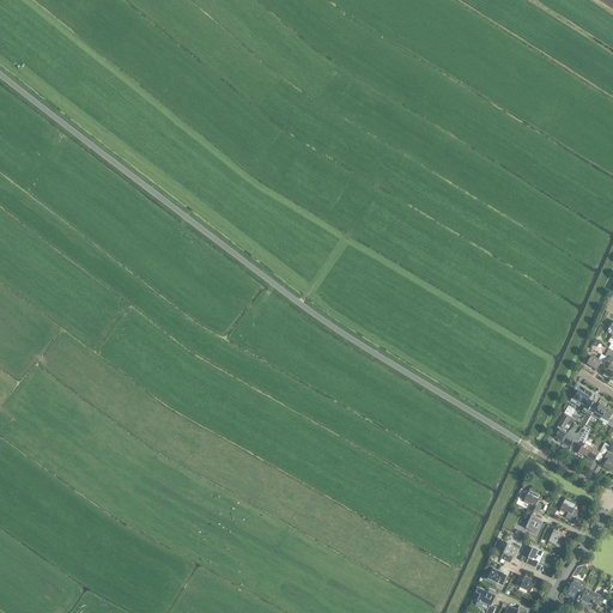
[(600,364),(604,366),(608,359),(610,357),(612,352),(608,350),(605,357),(601,354),(598,360),(592,357),(587,365),(596,370),(600,364)]
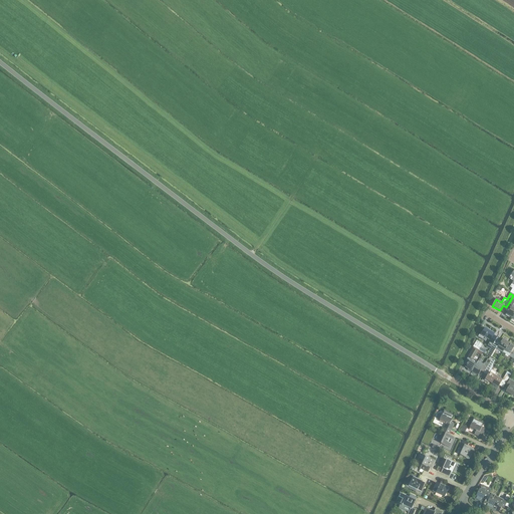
[(490,349),(492,346),(495,341),(492,339),(494,334),(485,328),(482,333),(481,333),(479,336),(485,341),(487,339),(490,340),(486,347),(490,349)]
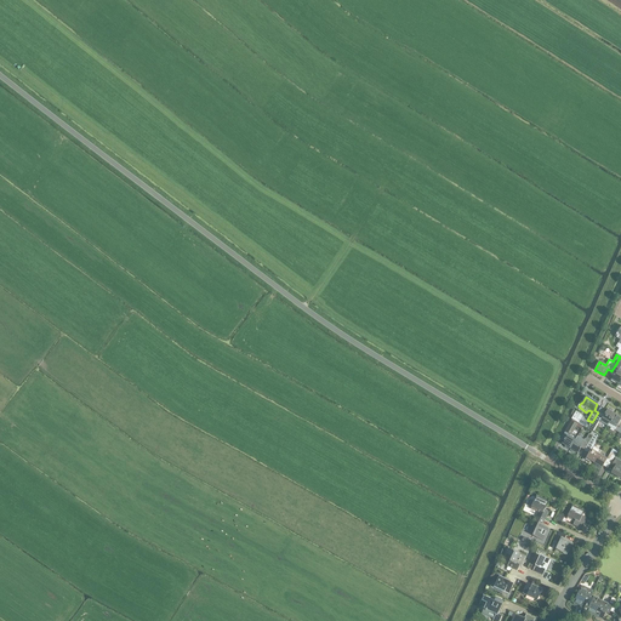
[(594,419),(608,426),(615,415),(611,412),(611,411),(608,409),(608,410),(604,416),(598,412),(594,419)]
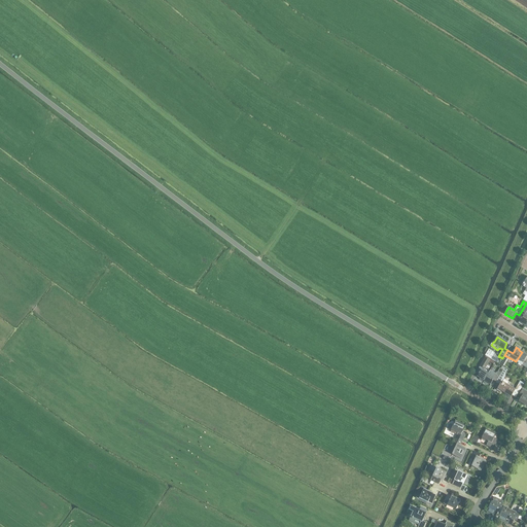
[(489,349),(485,356),(486,356),(491,359),(492,358),(491,358),(494,353),(489,349)]
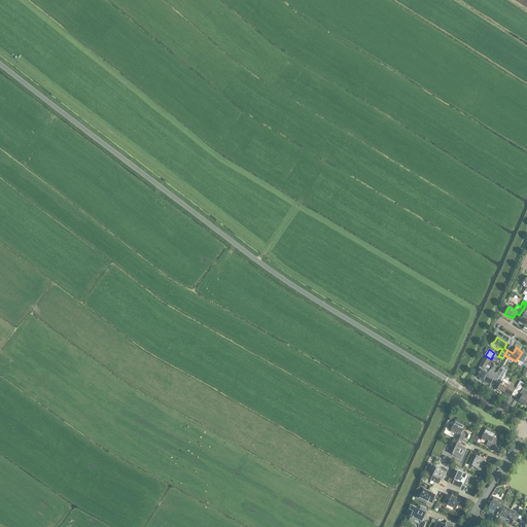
[(525,367),(526,369),(526,367),(526,360),(525,360),(526,356),(526,355),(522,352),(516,361),(525,367)]
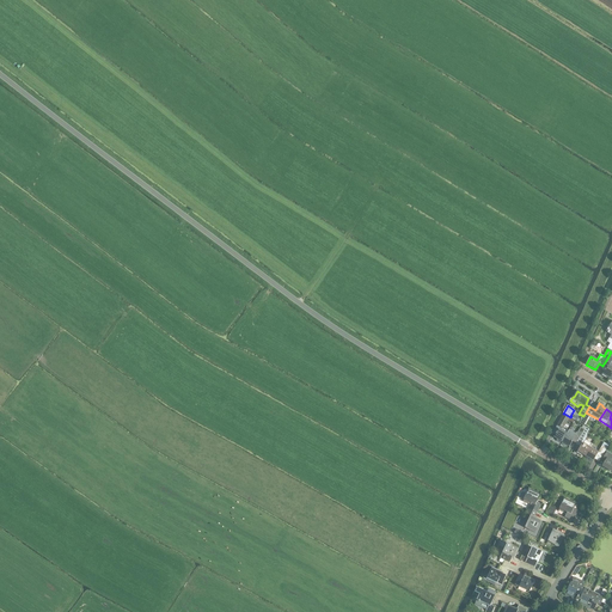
[(561,432),(568,420),(573,423),(575,421),(570,417),(564,414),(554,433),(556,434),(554,438),(557,440),(557,441),(561,444),(561,442),(562,442),(567,434),(561,432)]
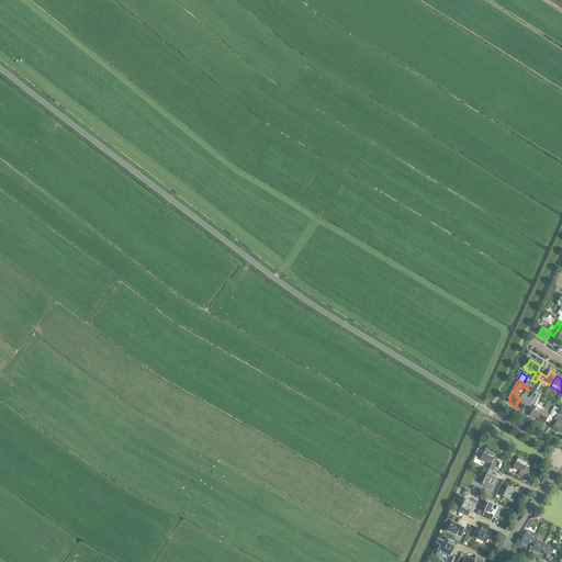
[(530,405),(534,400),(529,397),(528,398),(523,395),(520,398),(516,406),(517,406),(516,407),(519,409),(520,408),(523,411),(527,403),(530,405)]
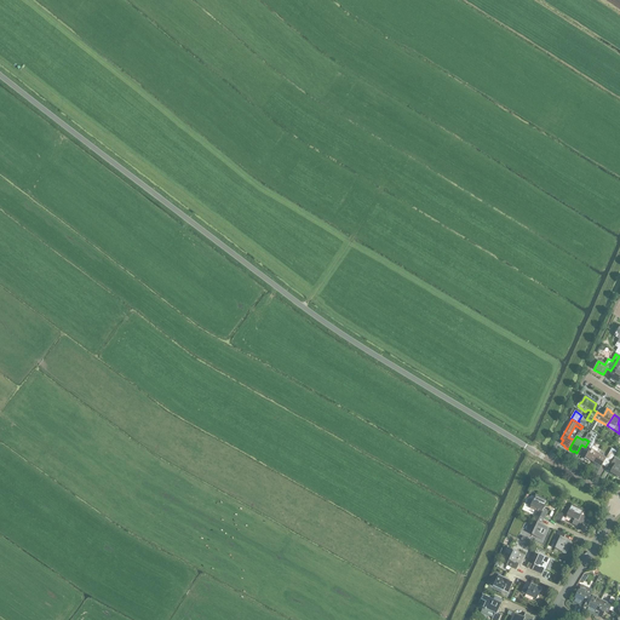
[(601,451),(592,446),(595,442),(590,440),(589,441),(585,447),(584,449),(589,453),(587,454),(586,454),(585,458),(584,459),(590,461),(593,463),(598,454),(601,451)]
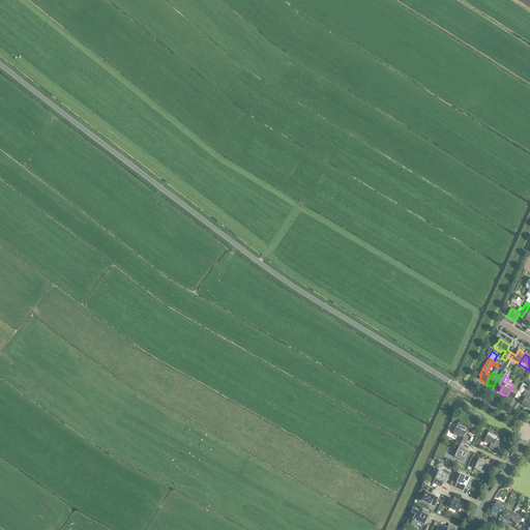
[(511,388),(507,395),(507,398),(509,399),(510,398),(513,400),(517,394),(521,396),(522,395),(527,386),(523,384),(518,392),(511,388)]
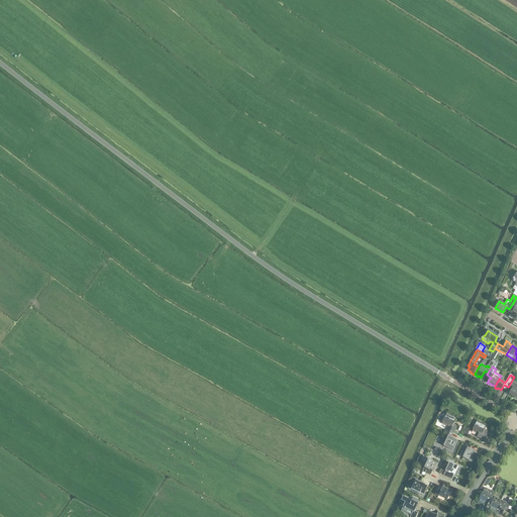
[(448,427),(447,430),(453,433),(456,426),(453,424),(456,418),(446,413),(444,417),(441,416),(439,421),(442,423),(442,424),(448,427)]
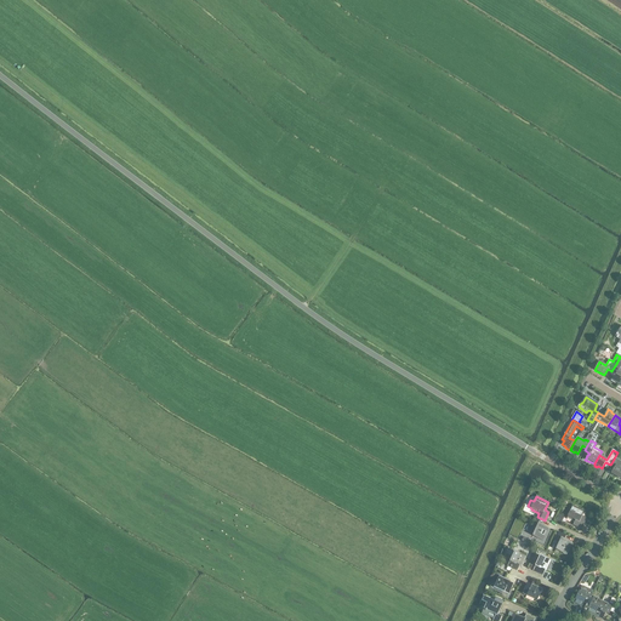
[(573,525),(581,529),(585,522),(581,519),(585,512),(573,506),(568,517),(568,518),(575,522),(573,525)]
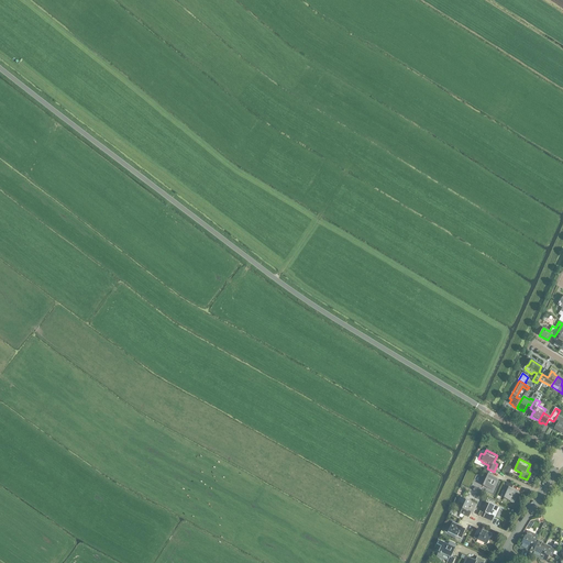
[(494,472),(487,468),(483,477),(485,478),(482,485),(483,485),(483,486),(493,490),(498,479),(492,476),(494,472)]
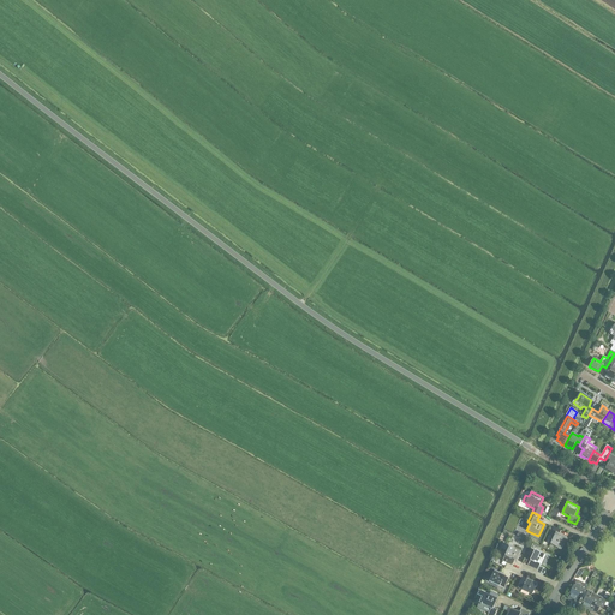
[(559,535),(561,531),(554,527),(550,535),(554,536),(550,544),(561,550),(567,538),(559,535)]
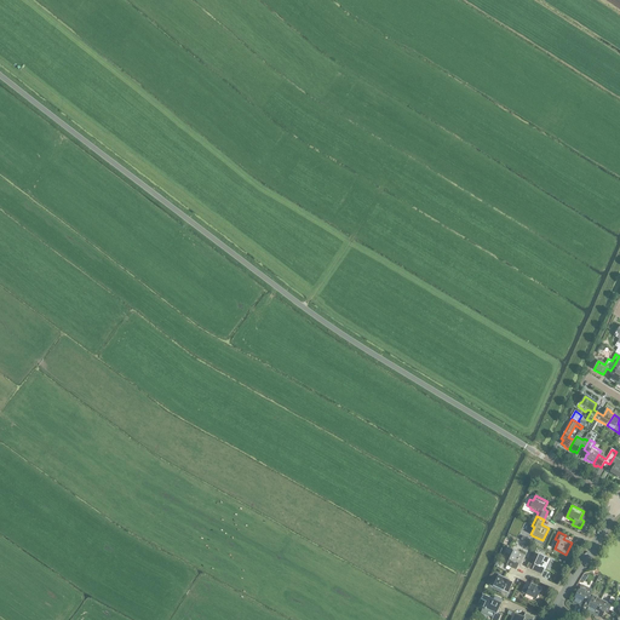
[(506,566),(509,567),(507,569),(512,570),(514,568),(516,570),(518,566),(517,564),(518,563),(522,564),(526,556),(514,551),(506,566)]
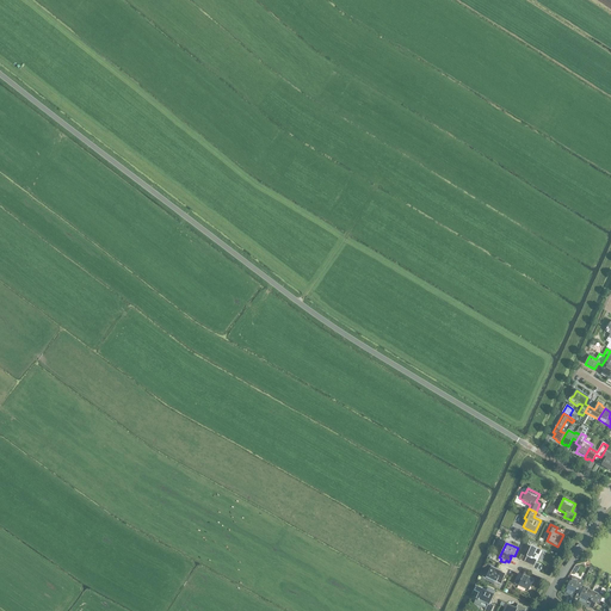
[(524,562),(534,566),(536,561),(535,561),(536,559),(538,561),(543,553),(531,547),(524,562)]
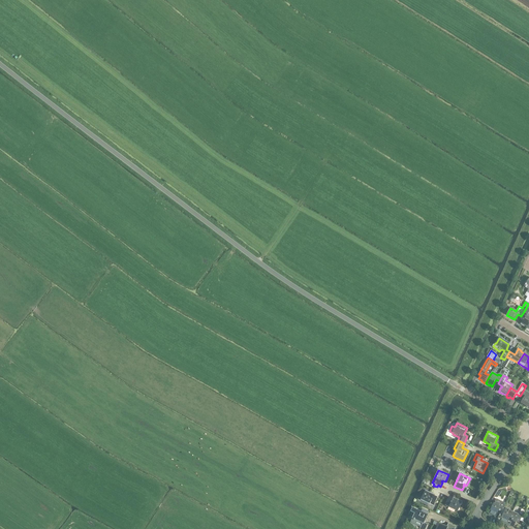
[(432,494),(425,491),(421,500),(433,506),(437,498),(433,496),(433,497),(431,496),(432,494)]
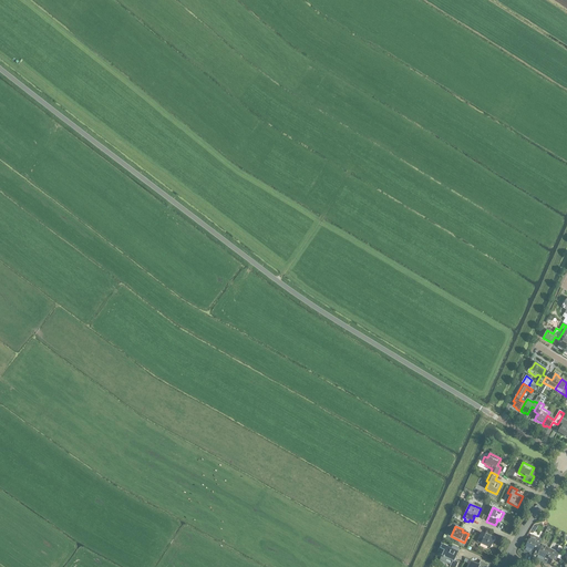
[(477,542),(491,548),(495,538),(488,534),(486,537),(485,536),(485,535),(481,533),(477,542)]
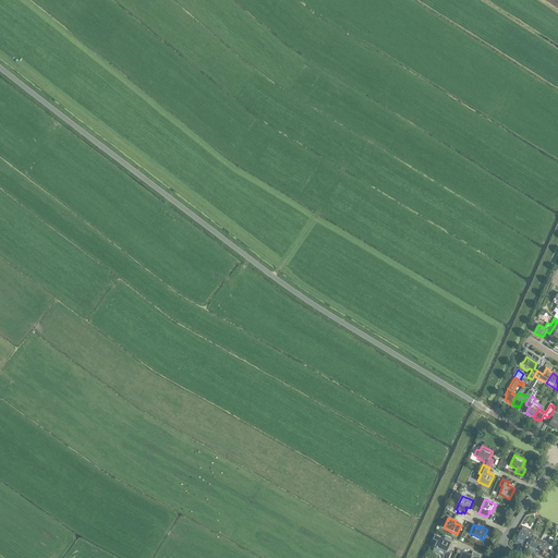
[(522,529),(516,542),(516,543),(518,545),(519,544),(522,545),(525,538),(529,540),(532,531),(523,526),(522,529)]
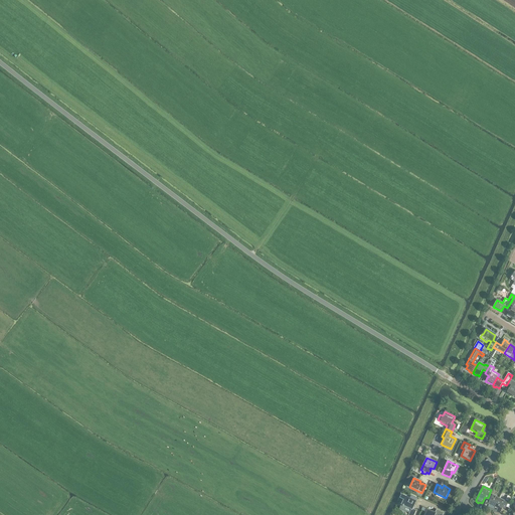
[(401,506),(399,509),(403,511),(407,512),(409,513),(408,514),(413,514),(416,511),(412,510),(416,502),(417,499),(411,496),(409,499),(405,496),(401,495),(400,499),(403,500),(401,505),(401,506)]
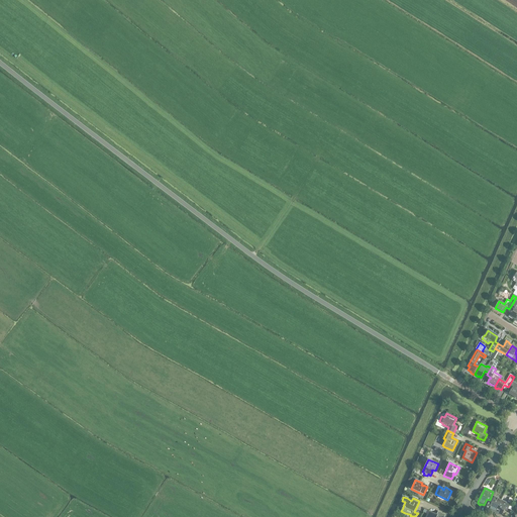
[(492,511),(495,513),(501,500),(494,497),(491,503),(489,502),(486,508),(489,510),(489,508),(492,510),(492,511)]
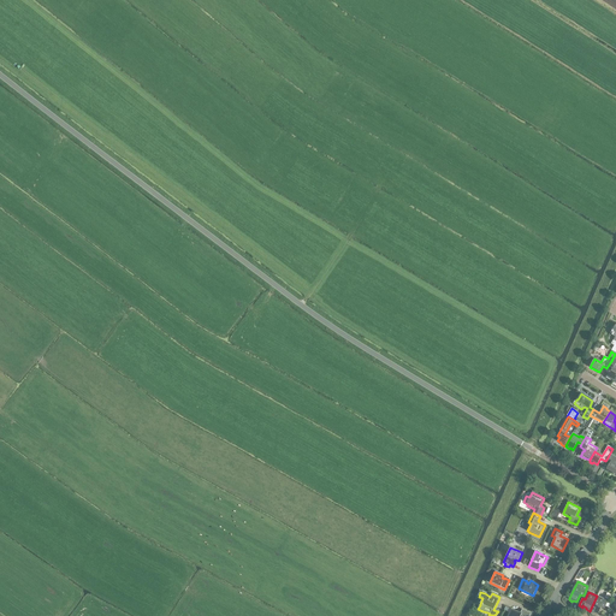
[(597,596),(590,611),(597,615),(600,608),(604,609),(608,602),(604,599),(603,602),(599,600),(600,598),(597,596)]
